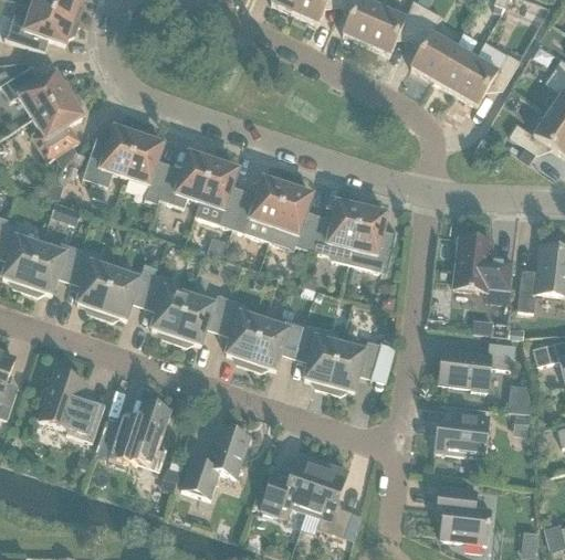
[(35,0),(33,7),(79,22),(83,10),(80,3),(81,0),(35,0)]
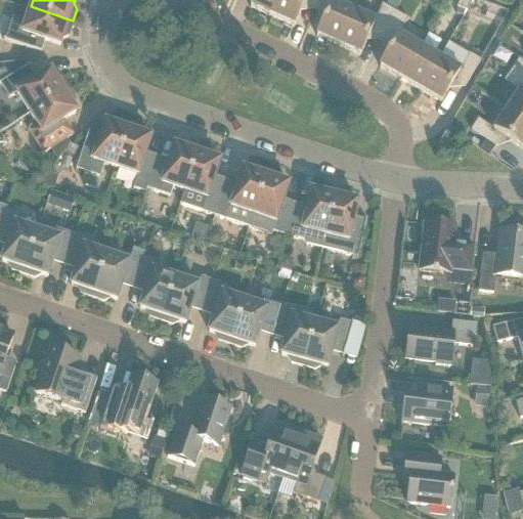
[(272,12),(278,0),(252,0),(251,3),(272,12)]
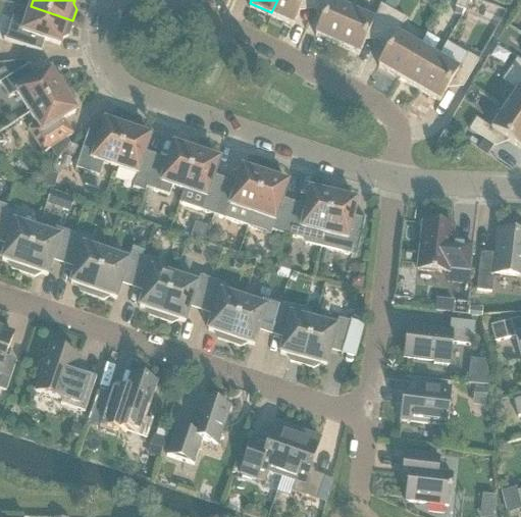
[(315,4),(316,0),(277,0),(271,12),(294,22),(304,0),(306,0),(315,4)]
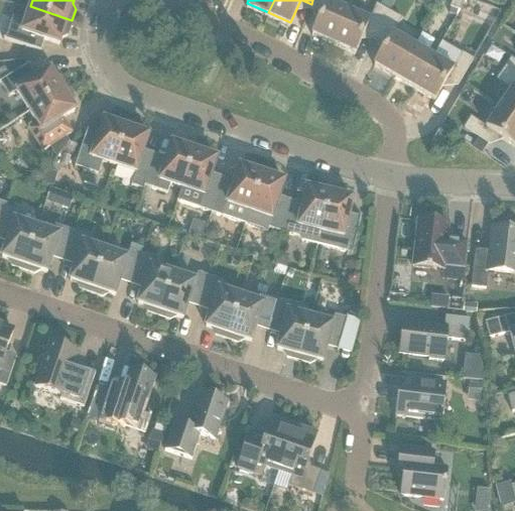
[(334,41),(349,8),(332,0),(312,0),(311,4),(323,9),(312,32),(334,41)]
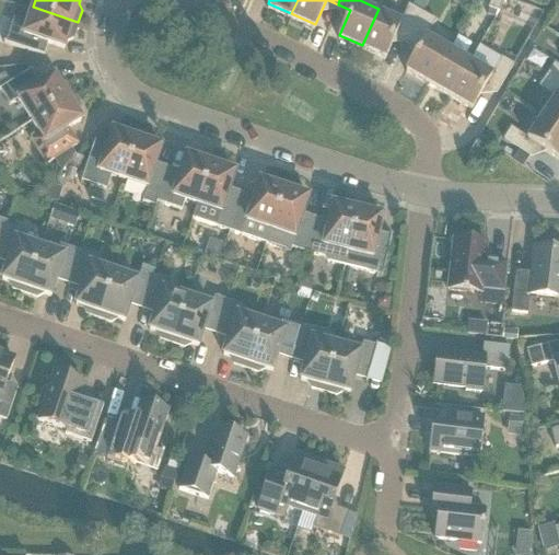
[(408,37),(422,9),(409,0),(402,19),(379,9),(362,45),(386,55),(397,30),(408,37)]
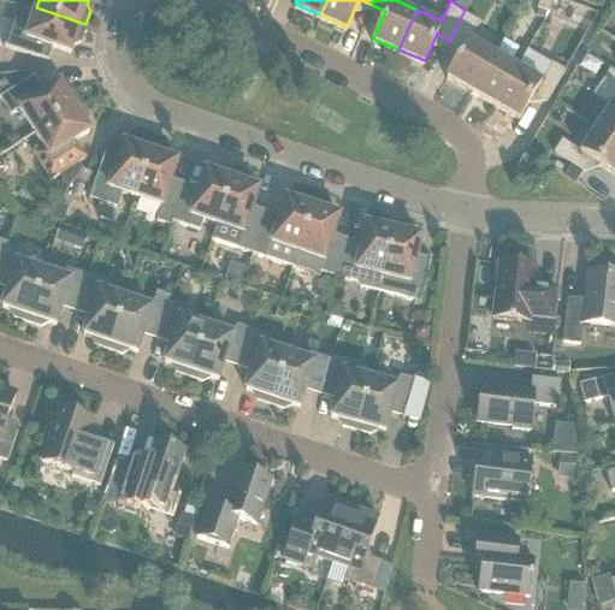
[(550,10),(553,0),(538,0),(537,5),(550,10)]
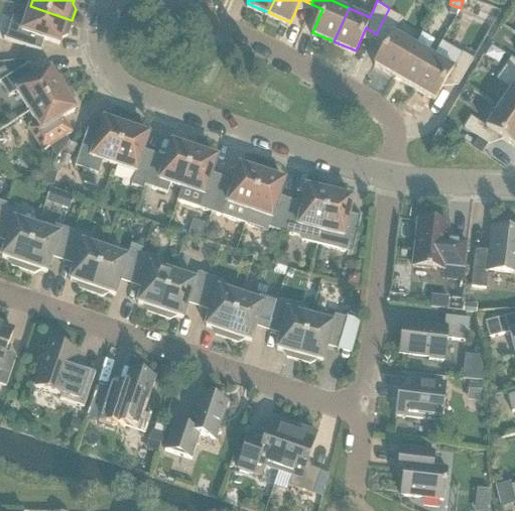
[(68,31),(72,20),(30,6),(26,17),(13,13),(5,36),(42,48),(46,36),(59,40),(61,34),(68,31)]
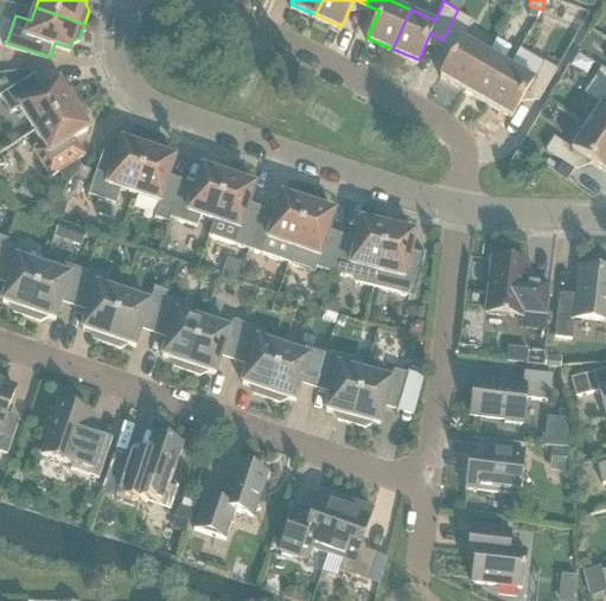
[(440,74),(465,88),(486,50),(463,36),(473,18),(458,10),(442,40),(455,48),(440,74)]
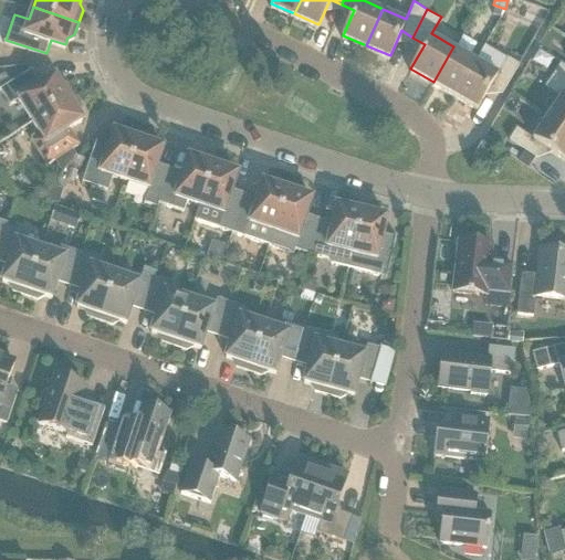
[(453,46),(433,82),(454,94),(475,60),(453,46)]
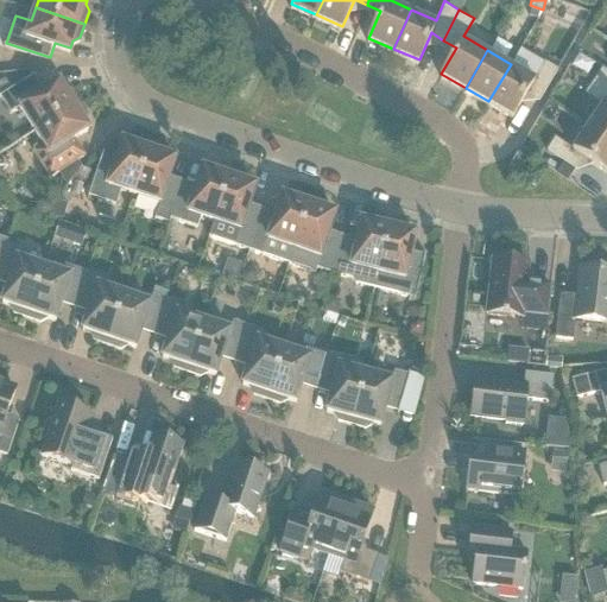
[(535,77),(511,64),(488,101),(513,115),(529,88),(541,95),(558,65),(545,58),(535,77)]
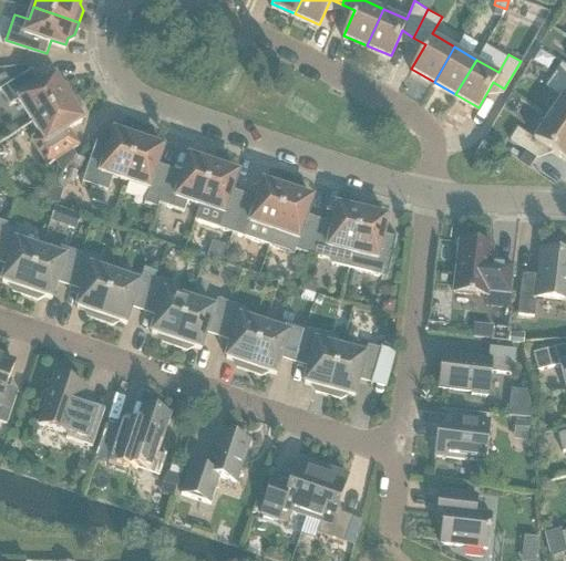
[(565,62),(563,60),(555,71),(565,79),(565,62)]
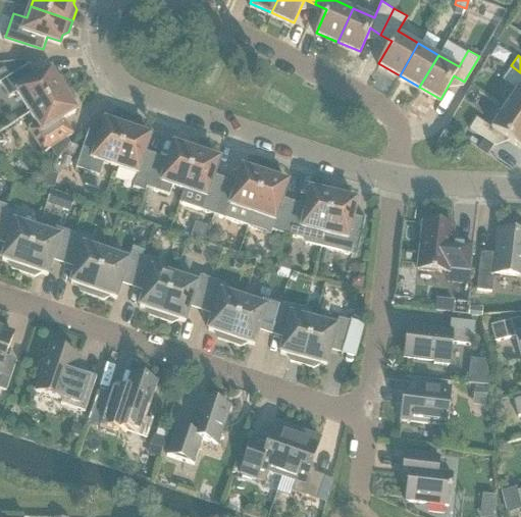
[(30,109),(67,85),(61,74),(55,73),(51,67),(39,74),(31,60),(1,80),(9,94),(17,89),(30,109)]
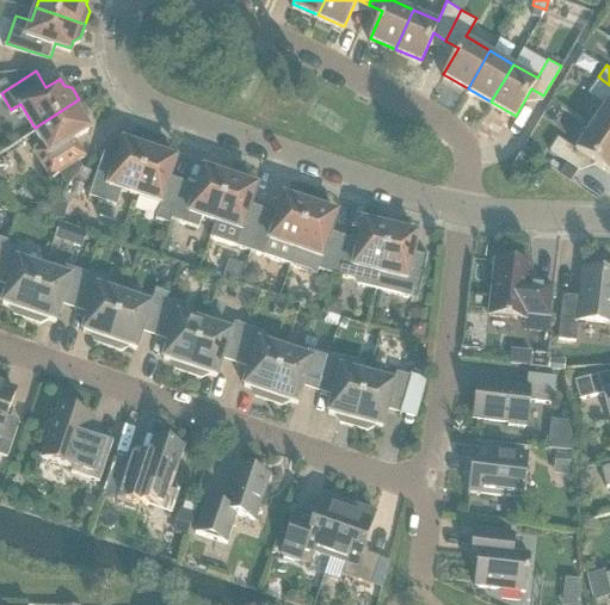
[(1,78),(0,78),(0,92),(1,93),(11,86),(5,76),(1,78)]
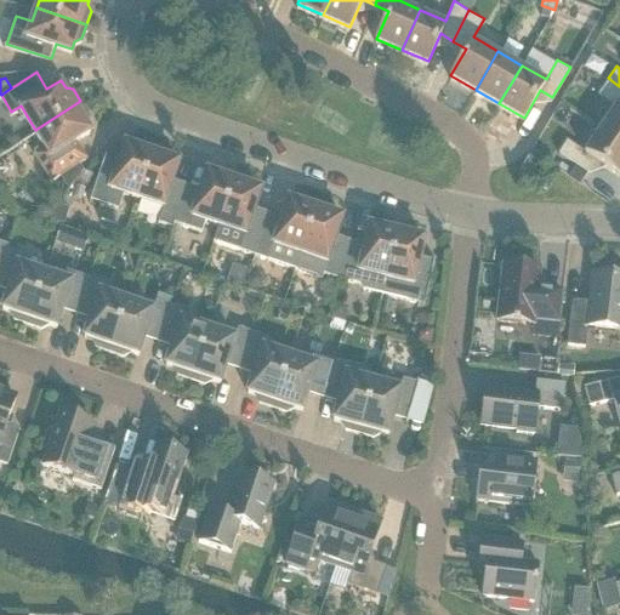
[(619,86),(608,78),(599,91),(616,103),(601,126),(619,137),(619,86)]
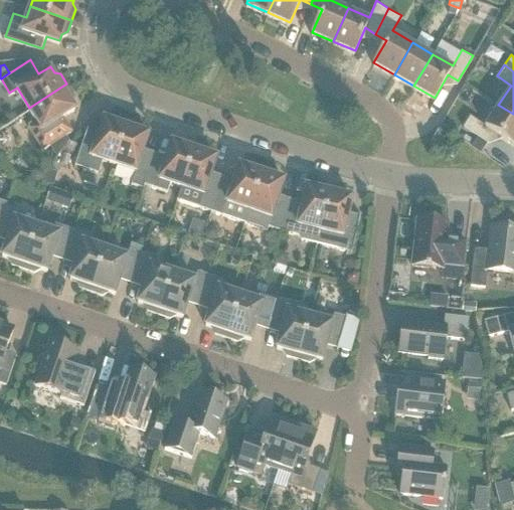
[(66,83),(29,108),(36,117),(28,122),(43,146),(72,128),(63,114),(75,107),(71,101),(73,94),(66,83)]
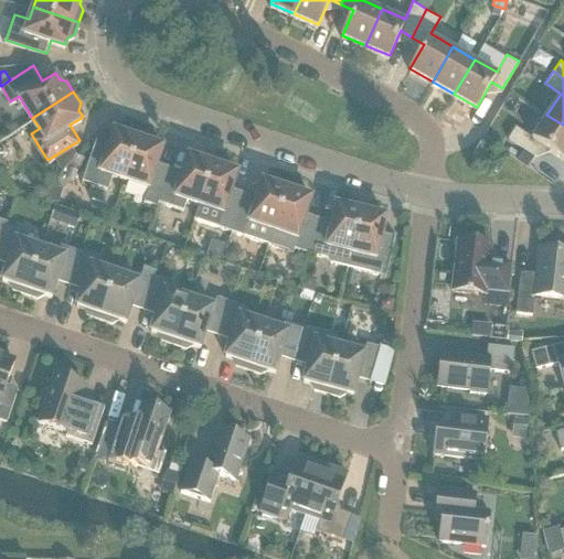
[(563,125),(546,115),(533,136),(517,125),(509,136),(535,153),(543,142),(563,157),(563,125)]
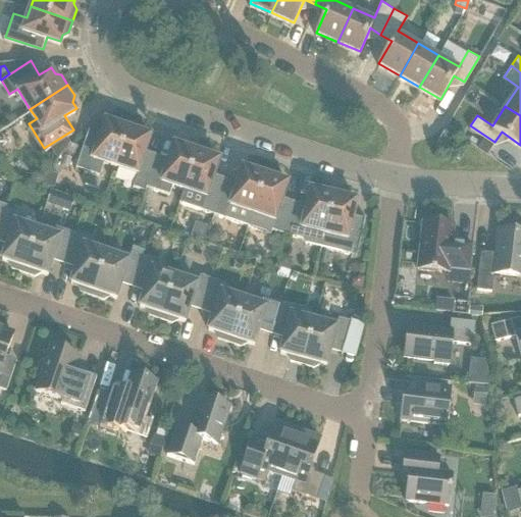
[(115,163),(129,121),(118,117),(112,120),(105,118),(101,132),(89,127),(76,164),(100,172),(104,159),(115,163)]
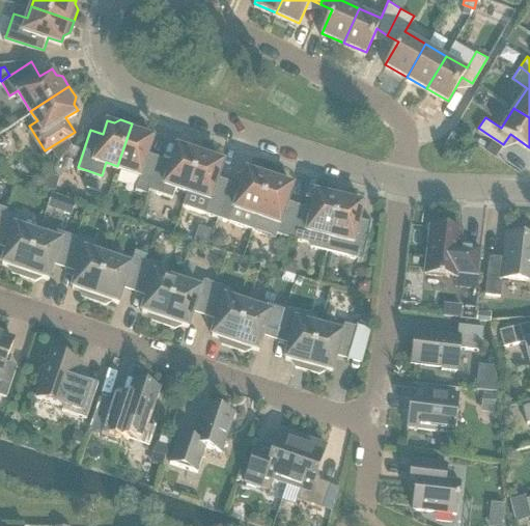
[(148,191),(149,187),(158,162),(145,158),(154,136),(146,133),(143,127),(132,123),(117,166),(140,173),(135,187),(148,191)]
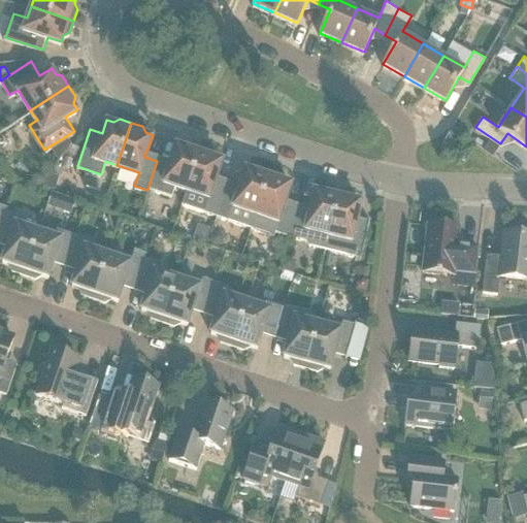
[(454,146),(460,136),(449,130),(442,140),(454,146)]
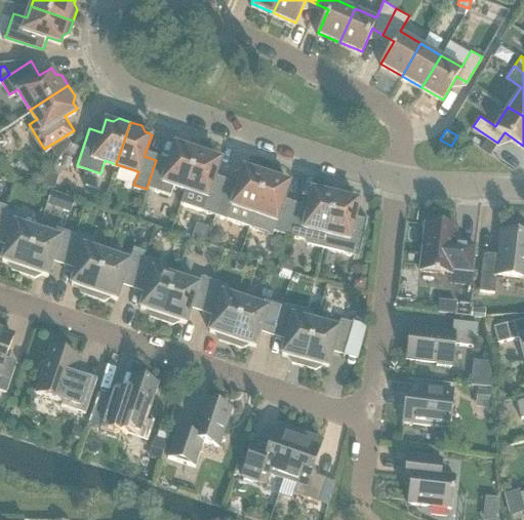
[(185,188),(199,145),(188,142),(182,145),(175,143),(167,164),(156,160),(148,185),(170,193),(173,184),(185,188)]
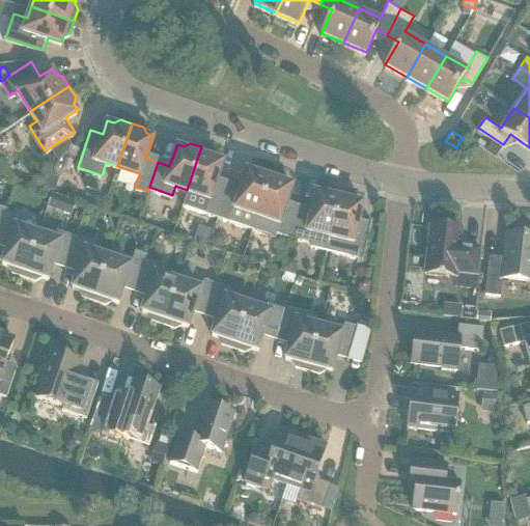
[(218,215),(227,186),(216,182),(223,160),(217,157),(214,150),(201,146),(187,190),(210,197),(205,211),(218,215)]
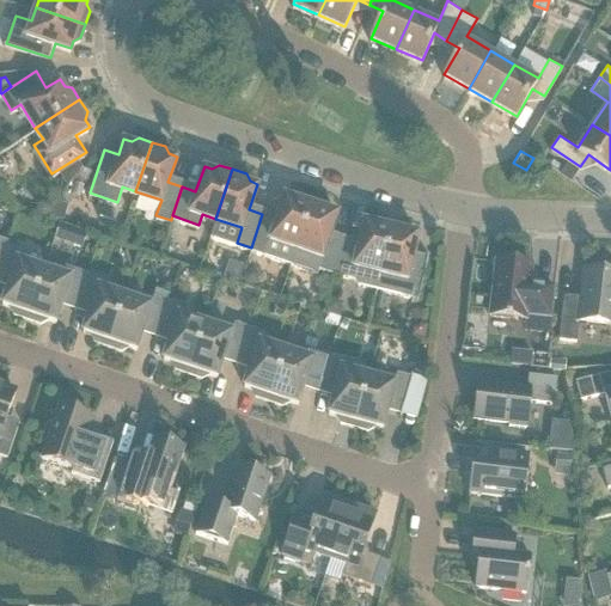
[(292,261),(313,196),(300,193),(293,196),(285,193),(276,219),(262,214),(251,248),(292,261)]
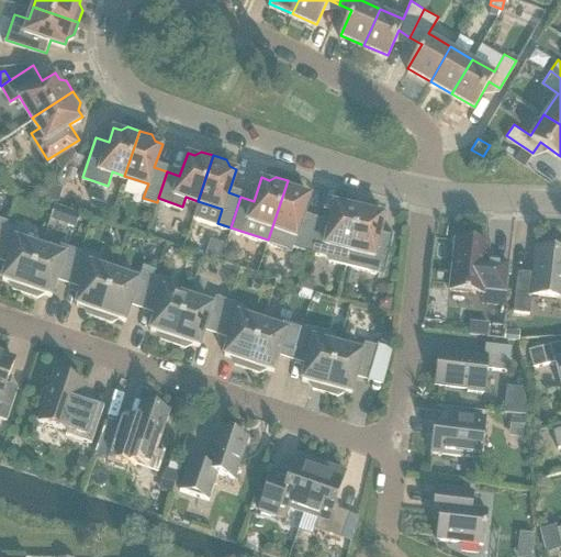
[(307,248),(315,221),(302,218),(310,195),(303,191),(300,185),(288,180),(268,240),(292,248),(293,244),(307,248)]
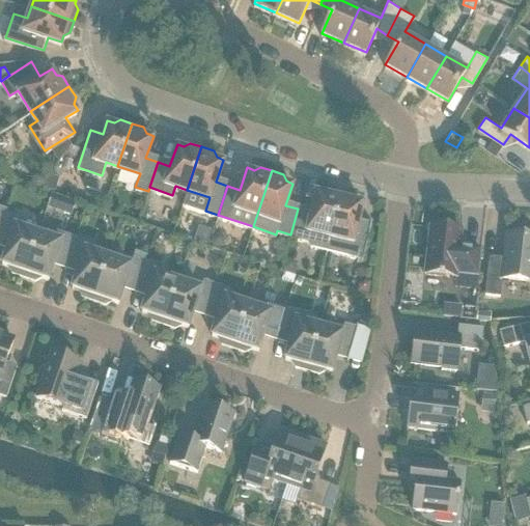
[(330,234),(340,191),(329,188),(323,191),(316,190),(310,213),(298,209),(290,234),(306,239),(309,244),(327,248),(330,234)]
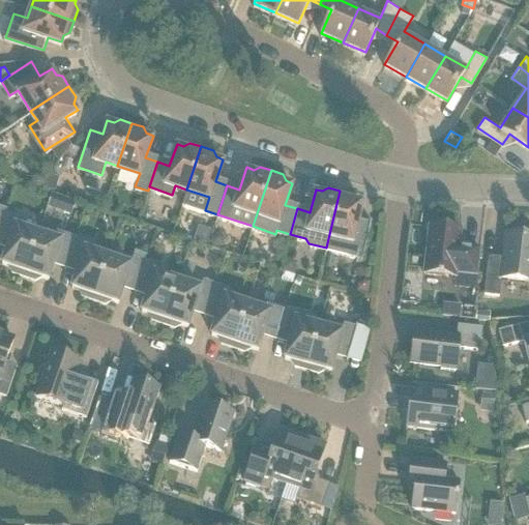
[(61,192),(59,192),(52,190),(48,203),(58,206),(63,193),(61,192)]
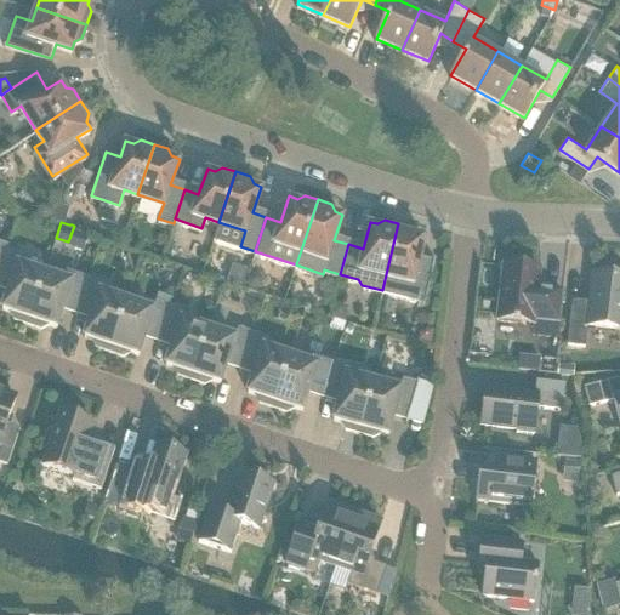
[(386,274),(382,290),(425,300),(436,255),(421,251),(425,235),(417,233),(413,226),(398,223),(386,274)]
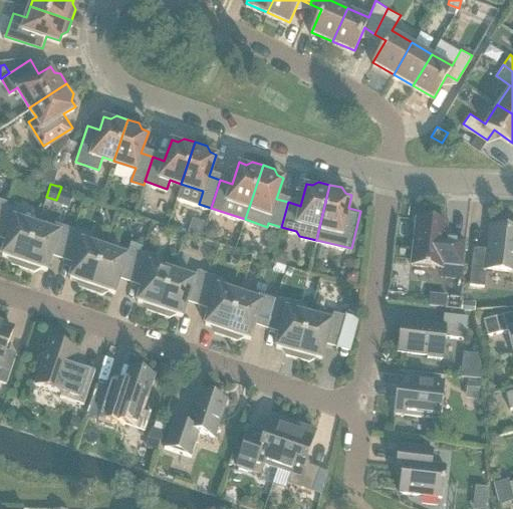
[(23,265),(37,223),(15,216),(18,207),(6,203),(0,221),(0,228),(9,231),(2,253),(9,255),(12,261),(23,265)]
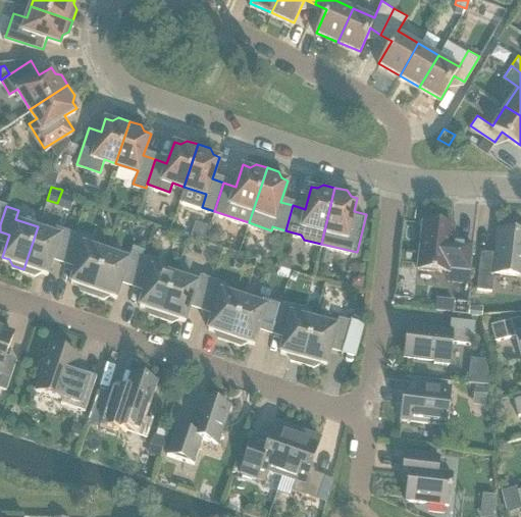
[(196,219),(191,231),(203,236),(208,223),(196,219)]
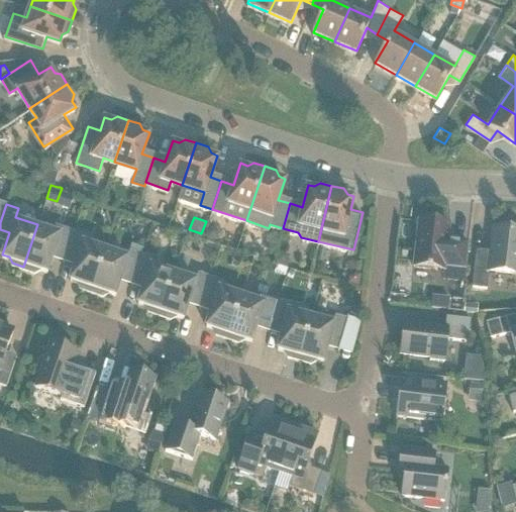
[(463,279),(466,265),(469,238),(448,236),(449,220),(419,217),(414,263),(443,267),(442,277),(463,279)]
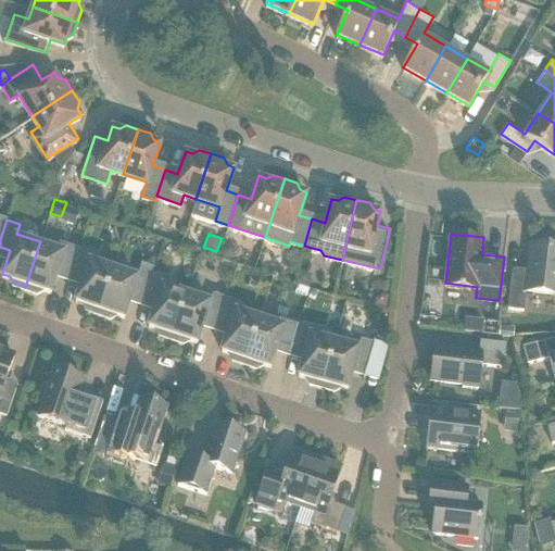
[(71,271),(80,245),(67,240),(64,250),(40,241),(25,287),(37,290),(43,287),(51,290),(59,266),(71,271)]
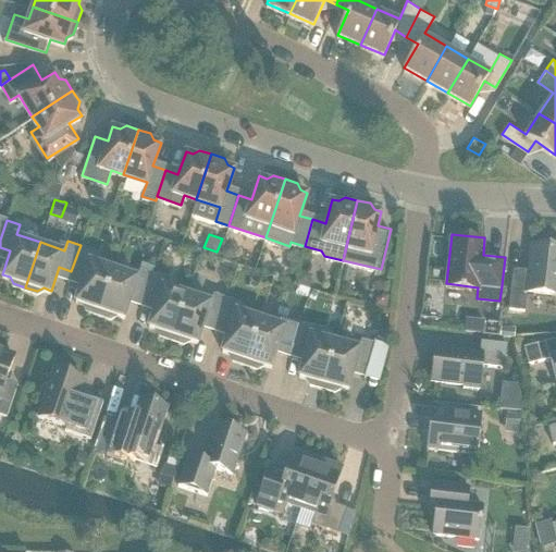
[(555,245),(532,243),(529,272),(513,271),(509,306),(524,307),(528,287),(555,290),(555,245)]
